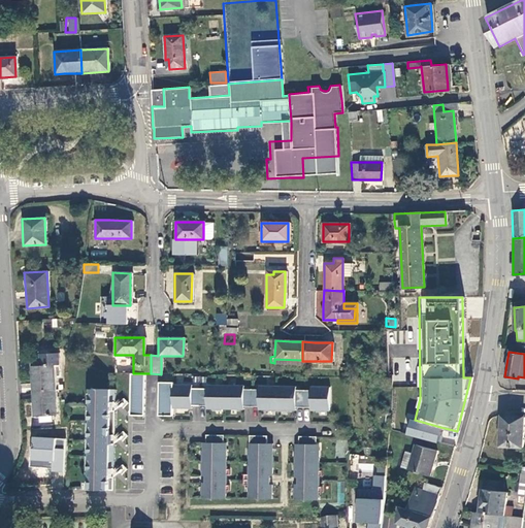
[(31,392),(54,390),(52,365),(58,365),(57,353),(38,354),(39,366),(30,367),(31,392)]
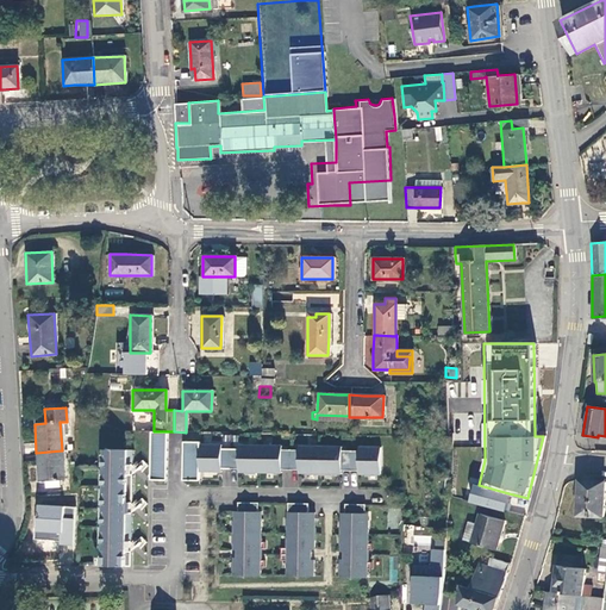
[(148,479),(164,480),(164,431),(154,431),(148,431),(148,479)]
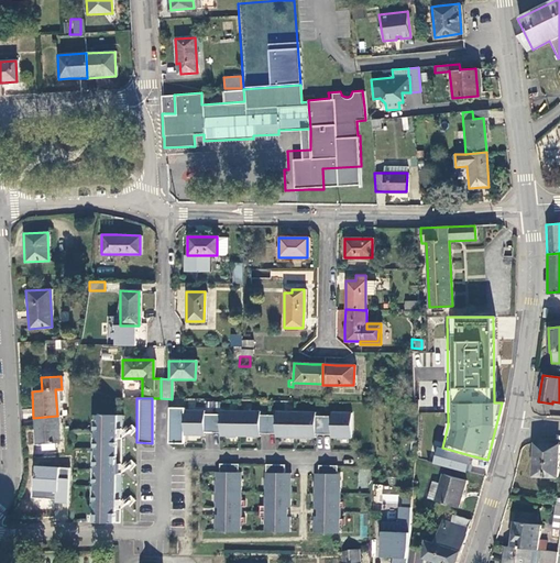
[(182,443),(182,434),(183,410),(183,408),(167,407),(166,443),(182,443)]
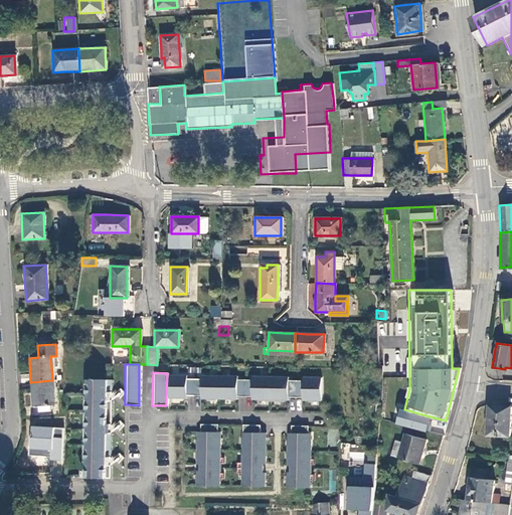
[(294,395),(294,380),(287,380),(287,377),(250,376),(250,379),(236,379),(235,376),(200,376),(200,379),(185,378),(185,375),(167,375),(166,397),(182,398),(182,395),(185,395),(199,395),(203,396),(203,398),(232,398),(232,396),(235,396),(250,396),(253,396),(253,399),(283,399),(283,396),(287,397),(293,397),(294,395)]
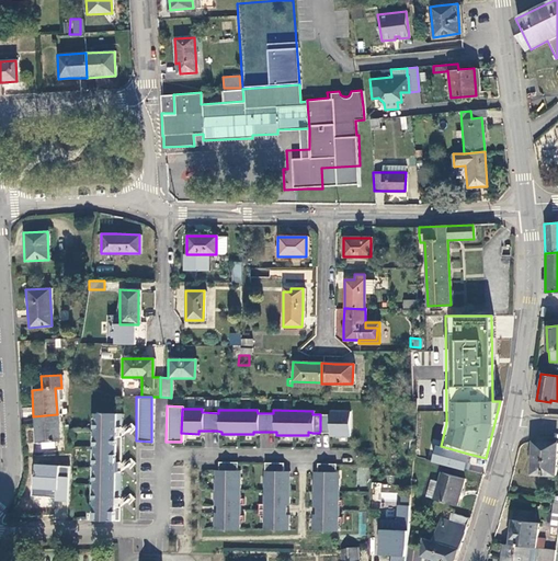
[(329,414),(320,414),(320,431),(319,433),(328,433),(332,433),(332,435),(349,436),(349,411),(329,411),(329,414)]
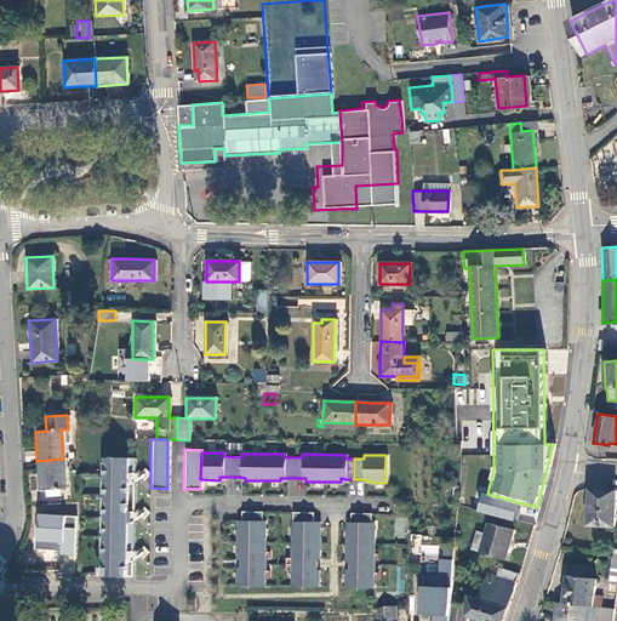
[(131,576),(131,562),(131,560),(127,559),(127,552),(131,552),(132,523),(127,522),(127,512),(132,512),(132,483),(129,483),(129,473),(132,473),(132,457),(104,457),(102,576),(131,576)]
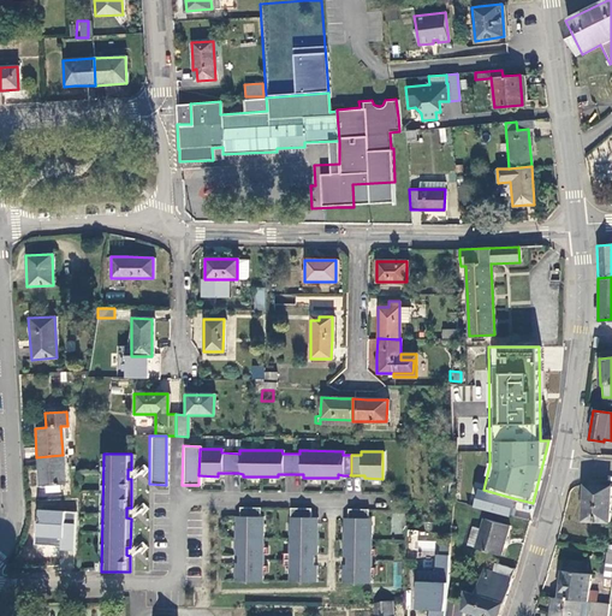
[(64,484),(63,455),(36,457),(39,486),(43,485),(58,485),(64,484)]
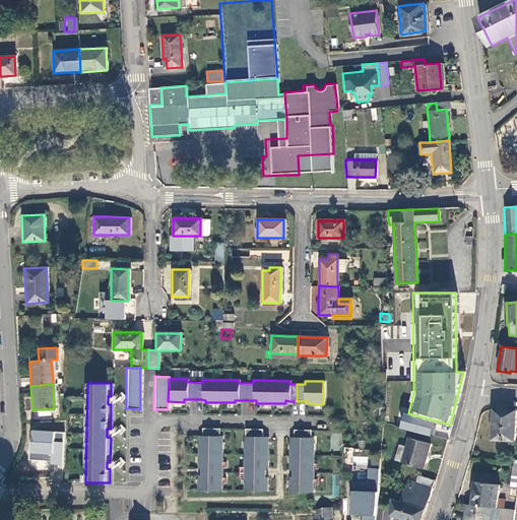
[(515,410),(492,409),(491,439),(513,440),(515,410)]
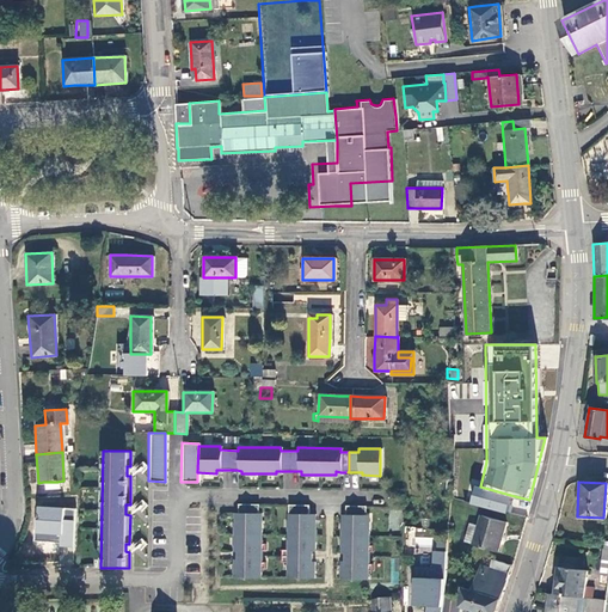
[(470,503),(505,513),(510,495),(480,487),(474,485),(470,503)]
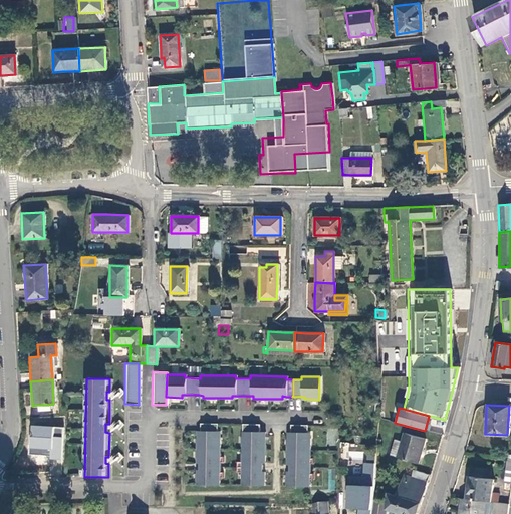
[(195,471),(195,485),(218,485),(218,478),(221,478),(221,473),(215,473),(215,463),(221,463),(222,457),(218,457),(219,437),(216,437),(216,424),(199,424),(199,432),(199,435),(196,435),(195,464),(198,464),(198,471),(195,471)]
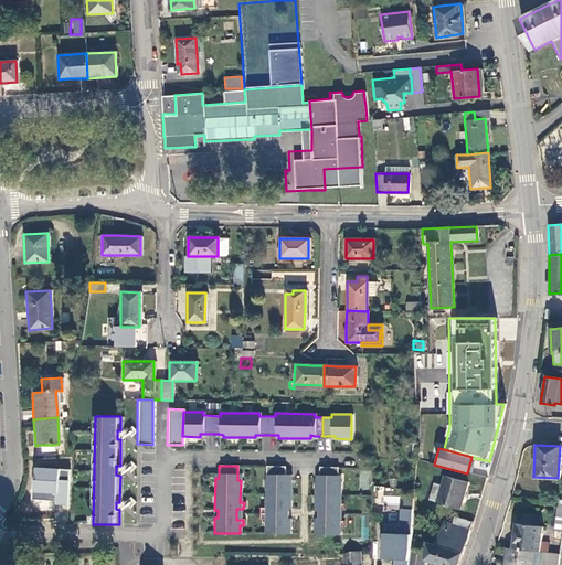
[(264,520),(263,534),(288,535),(288,519),(286,519),(286,510),(289,510),(289,480),(287,480),(287,475),(284,475),(284,466),(265,466),(264,508),(258,508),(257,520),(264,520)]
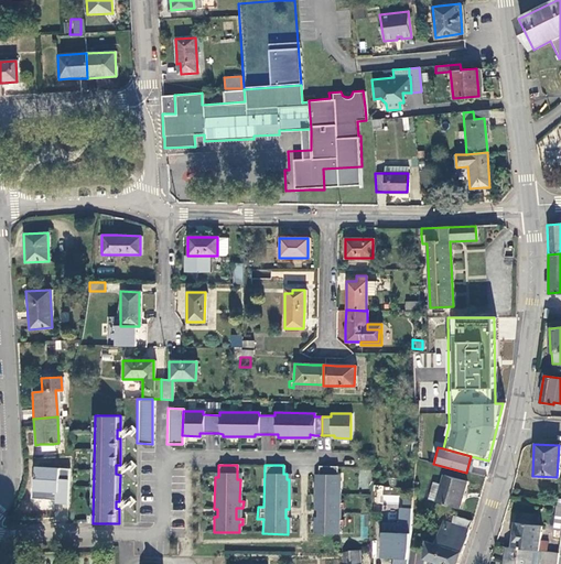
[(313,518),(313,535),(338,535),(338,527),(343,528),(343,521),(336,521),(336,509),(343,509),(343,503),(338,503),(340,481),(336,481),(337,466),(317,466),(317,474),(317,478),(314,478),(313,511),(316,511),(316,519),(313,518)]
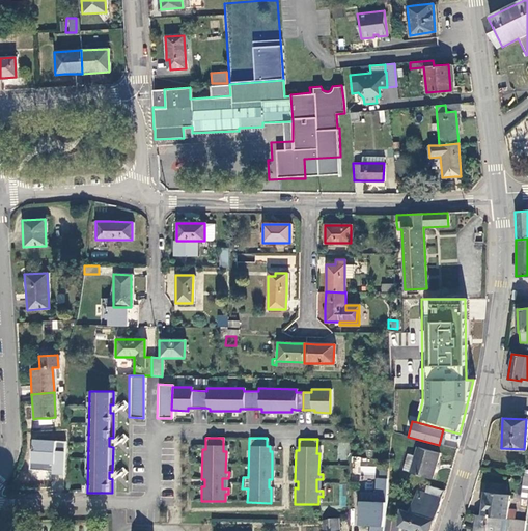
[(64,442),(32,440),(31,451),(29,451),(28,470),(51,471),(51,475),(62,475),(64,442)]
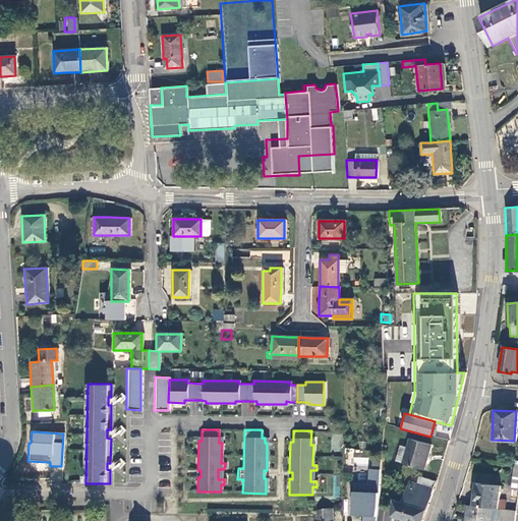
[(405,447),(401,463),(422,469),(429,445),(408,439),(405,447)]
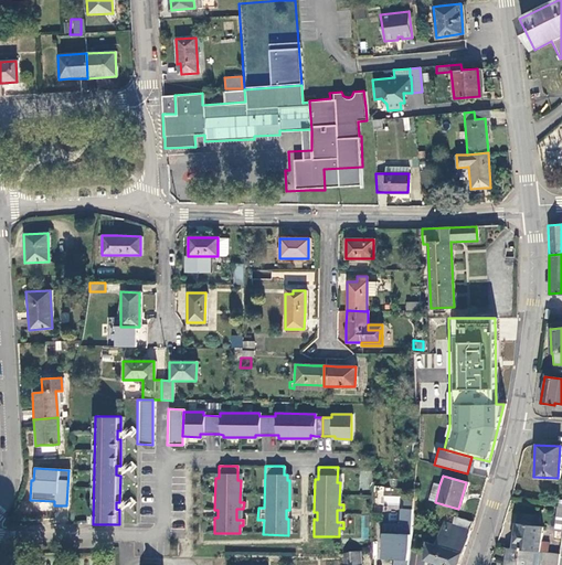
[(426,500),(435,502),(439,484),(432,482),(426,500)]
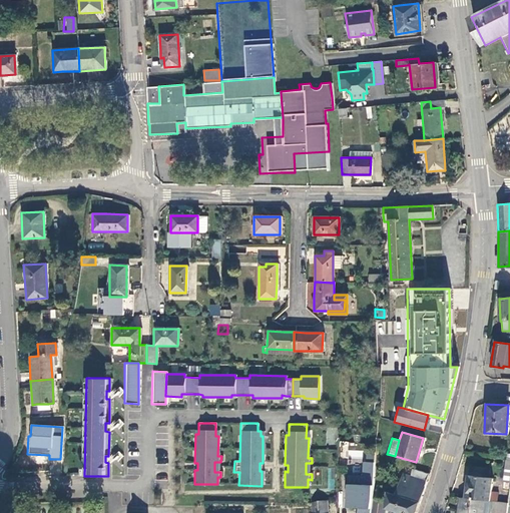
[(360,451),(339,449),(338,458),(359,460),(360,451)]
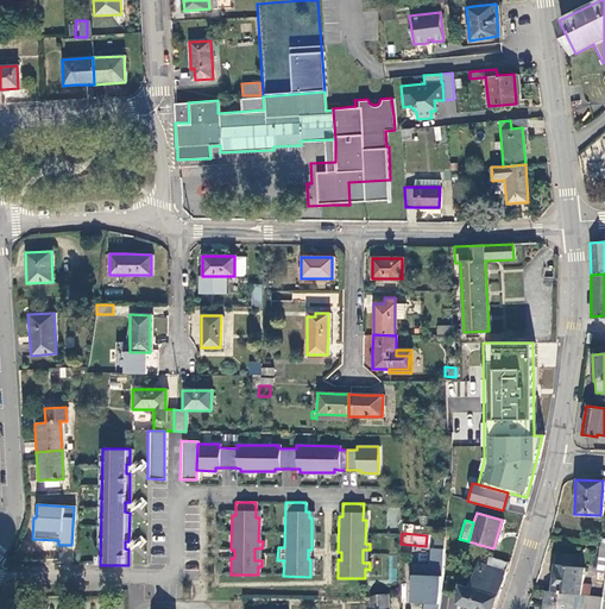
[(555,564),(572,566),(574,554),(556,553),(555,564)]
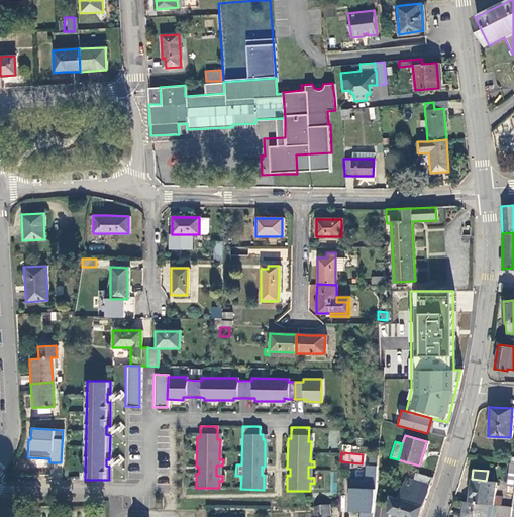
[(417,516),(430,478),(415,474),(412,482),(404,479),(399,495),(388,492),(387,499),(379,498),(378,504),(374,503),(372,516),(386,516),(387,512),(396,515),(395,516),(417,516)]
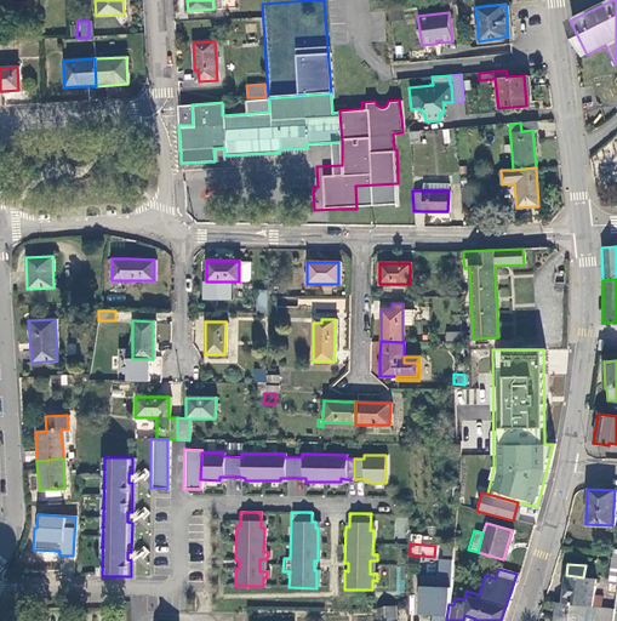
[(590,598),(594,579),(583,577),(566,575),(564,575),(560,602),(584,605),(589,605),(590,598)]
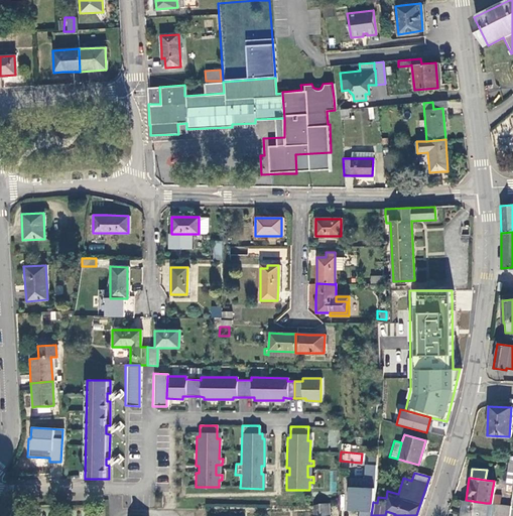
[(484,515),(485,514),(486,503),(466,500),(463,500),(462,514),(459,514),(459,515),(484,515)]
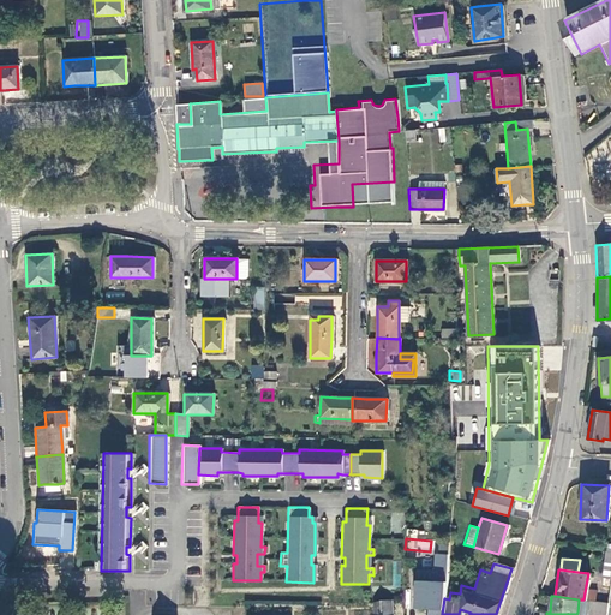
[(577,613),(594,614),(603,614),(605,603),(592,601),(583,599),(579,599),(577,613)]
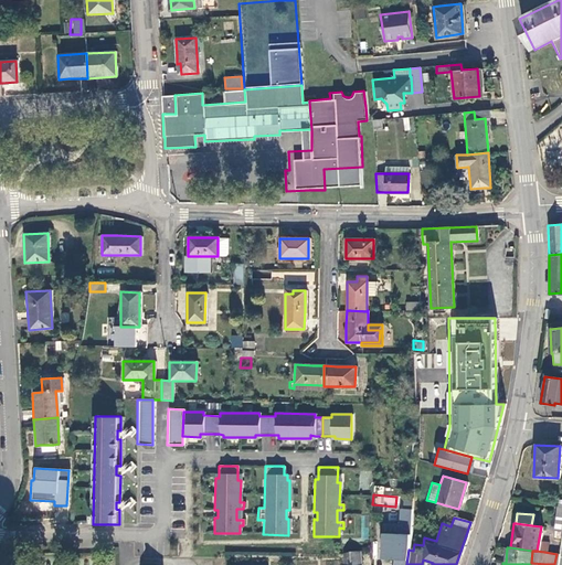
[(358,564),(358,552),(341,554),(340,564),(358,564)]
